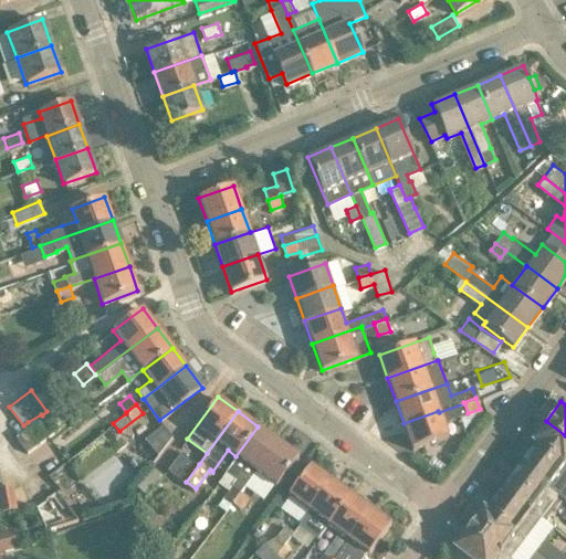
[(447,436),(439,412),(438,411),(404,423),(412,449),(447,436)]
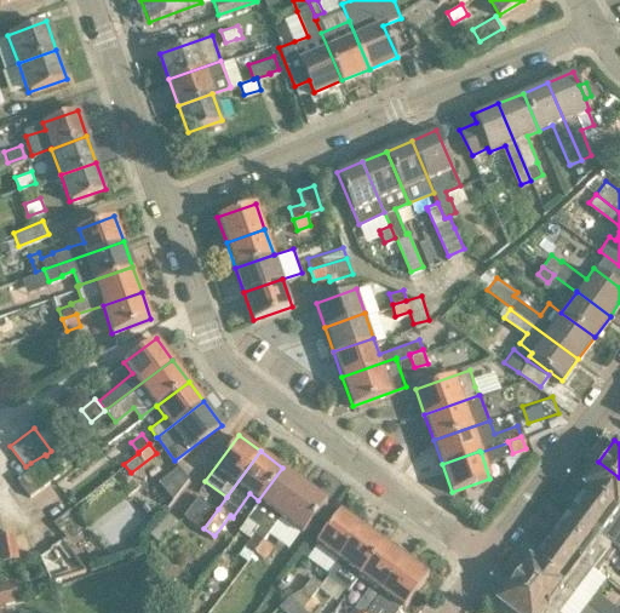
[(59,473),(46,456),(45,454),(30,463),(26,467),(28,469),(17,477),(30,494),(59,473)]
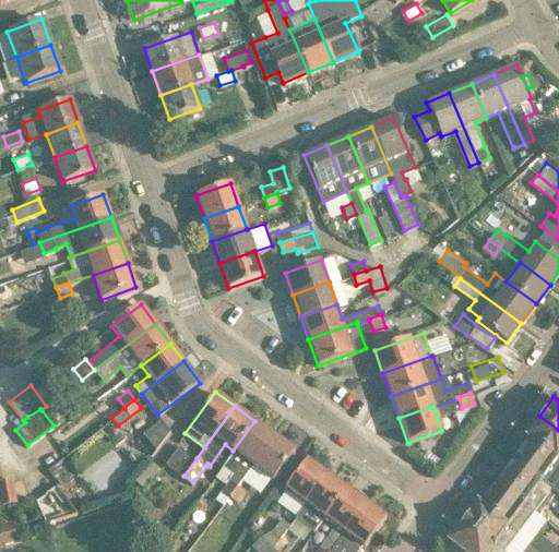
[(530,438),(558,459),(558,430),(539,416),(524,435),(528,439),(530,438)]
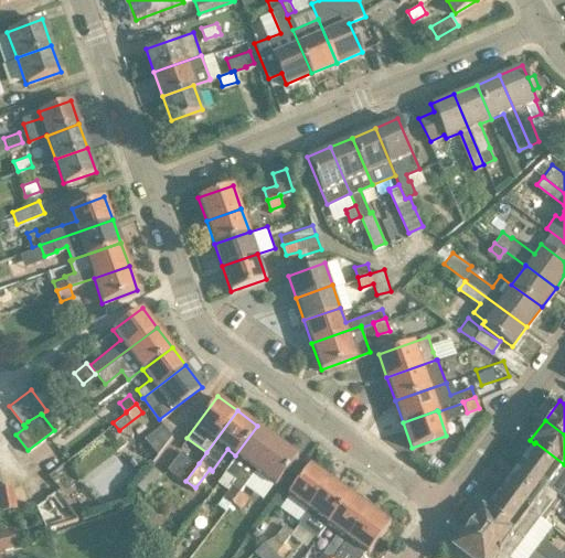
[(145,436),(157,453),(171,435),(162,422),(145,436)]
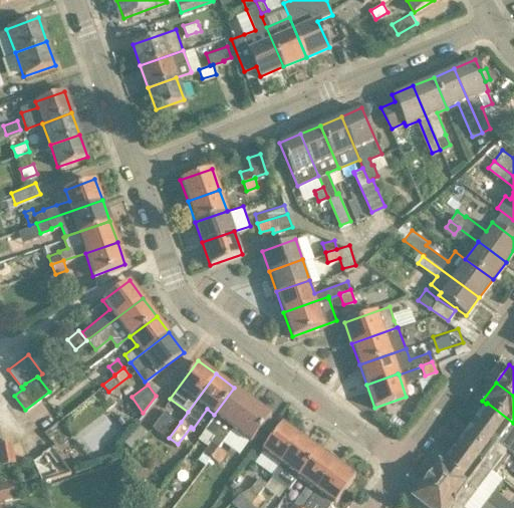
[(232,428),(252,401),(234,388),(214,415),(205,428),(214,435),(207,444),(203,450),(197,459),(204,465),(212,455),(218,447),(218,446),(232,428)]
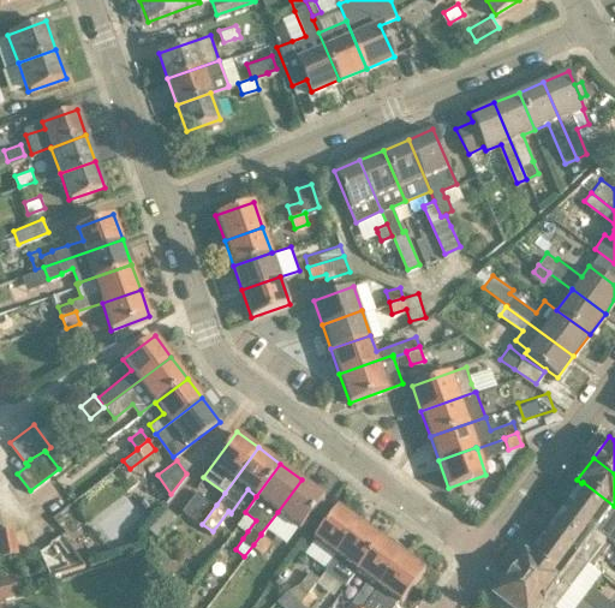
[(302,480),(278,512),(299,528),(323,495),(302,480)]
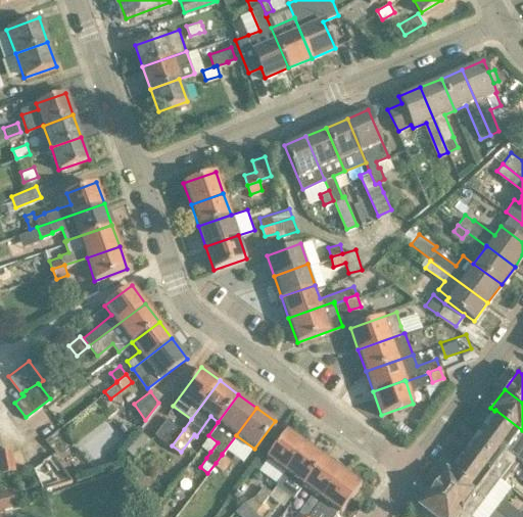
[(522,445),(522,430),(495,410),(494,411),(480,430),(515,457),(515,456),(522,445)]
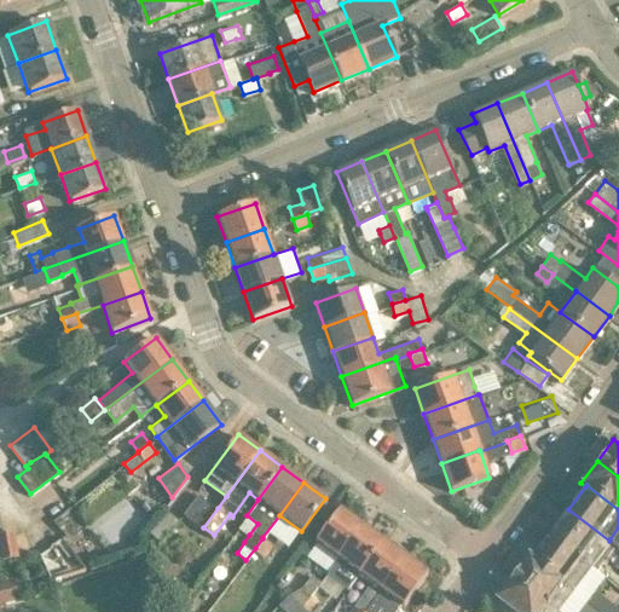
[(203,527),(218,508),(197,494),(183,513),(203,527)]
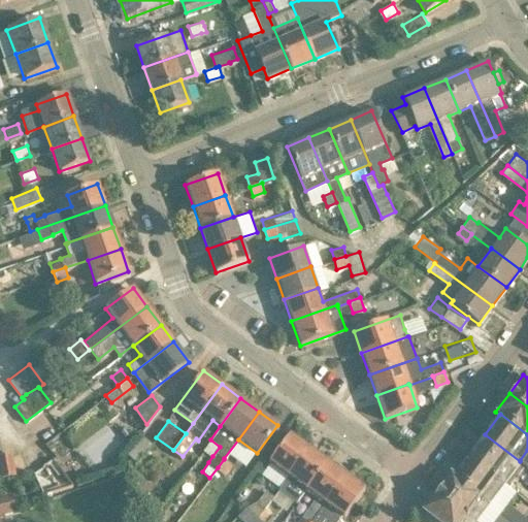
[(288,475),(307,448),(289,433),(269,461),(287,475),(288,475)]
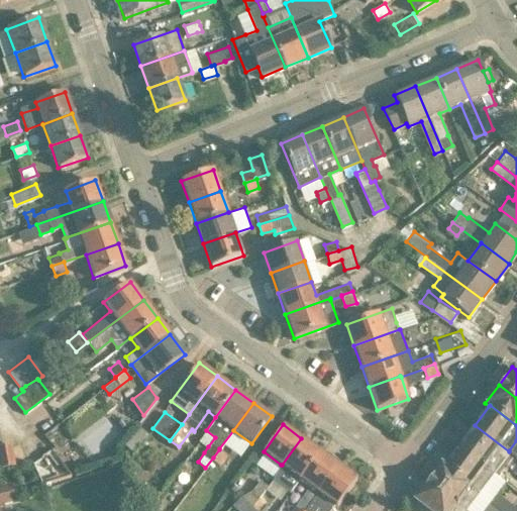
[(140,425),(125,442),(133,449),(148,432),(140,425)]
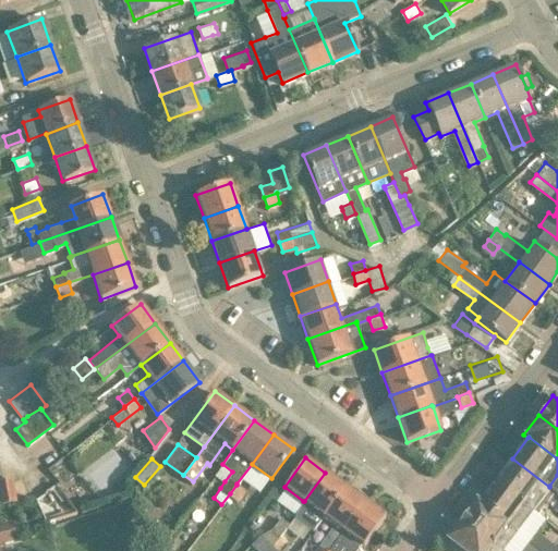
[(547,489),(549,487),(512,458),(496,480),(533,509),(534,507),(547,489)]
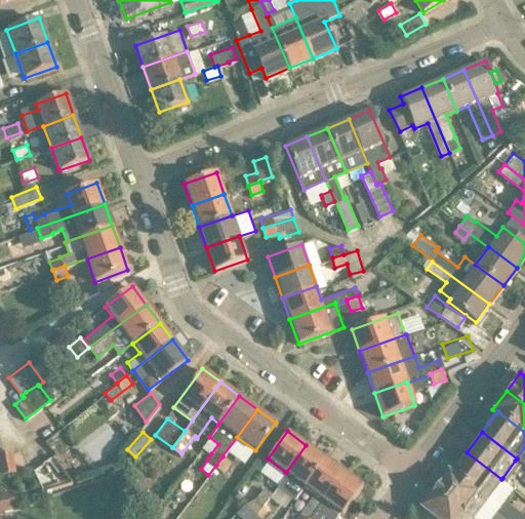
[(305,485),(325,458),(306,445),(286,472),(285,472),(278,482),(296,495),(304,485),(305,485)]
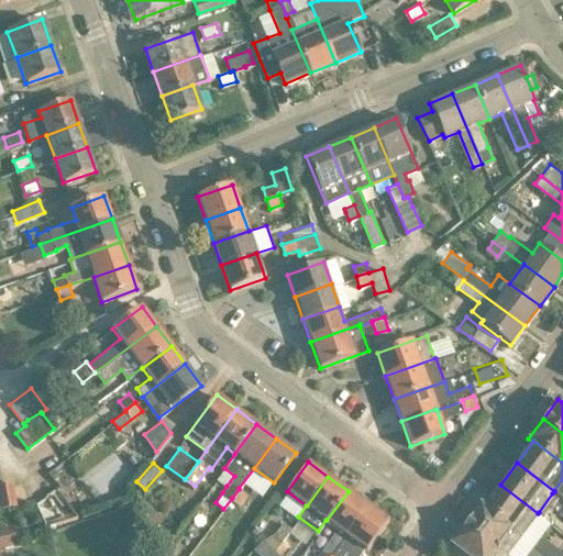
[(17,503),(12,480),(0,481),(0,504),(0,507),(17,503)]
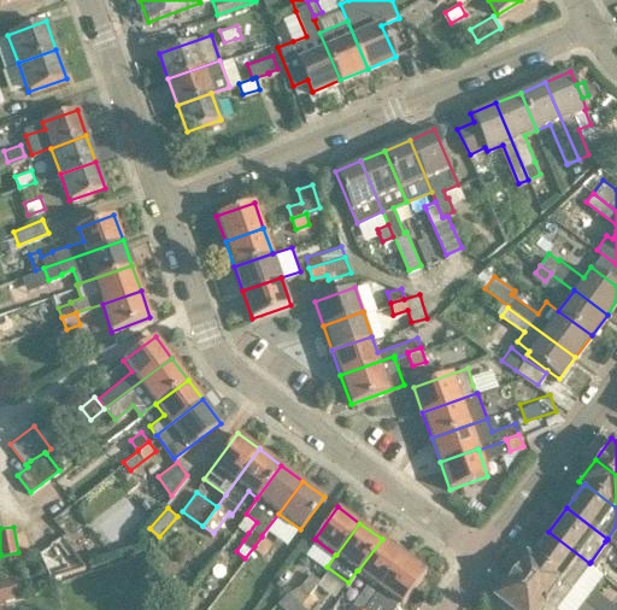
[(570,588),(589,563),(548,532),(530,556),(529,557),(570,588)]
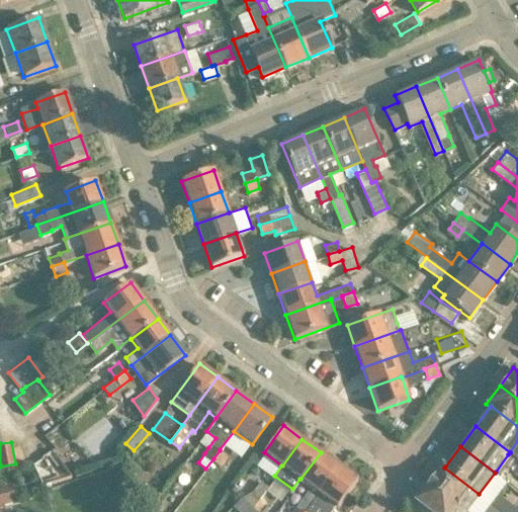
[(52,448),(32,462),(42,484),(71,475),(52,448)]
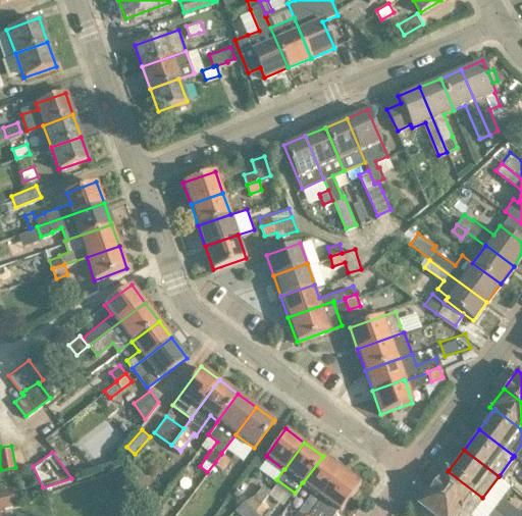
[(221,454),(215,462),(222,467),(229,459),(221,454)]
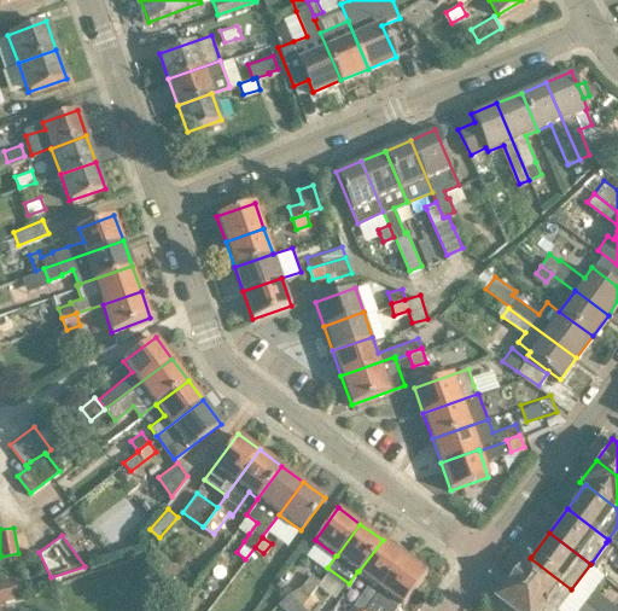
[(363,610),(404,556),(383,540),(359,571),(369,580),(345,610),(363,610)]
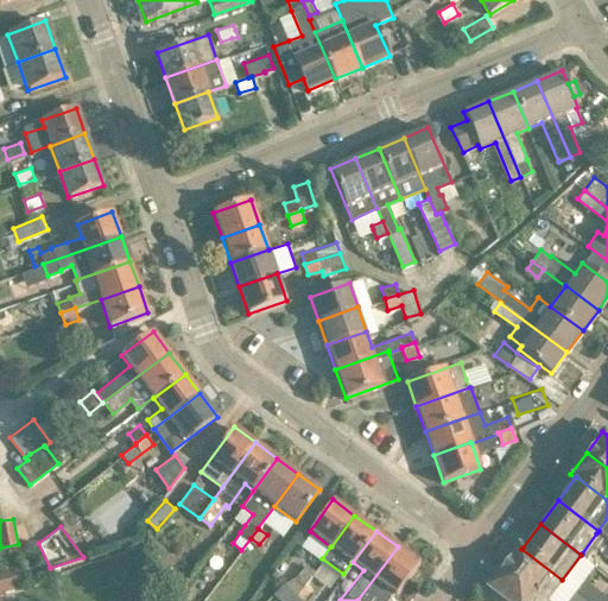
[(502,565),(546,599),(562,580),(521,549),(523,548),(518,544),(502,565)]
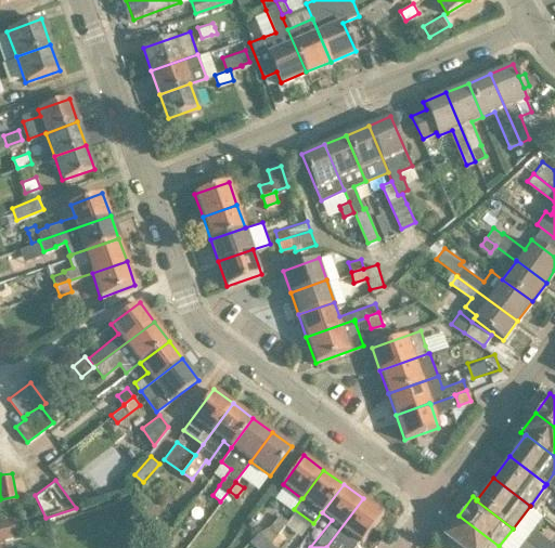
[(363,498),(326,547),(338,547),(341,544),(347,547),(353,547),(359,540),(361,543),(383,513),(363,498)]
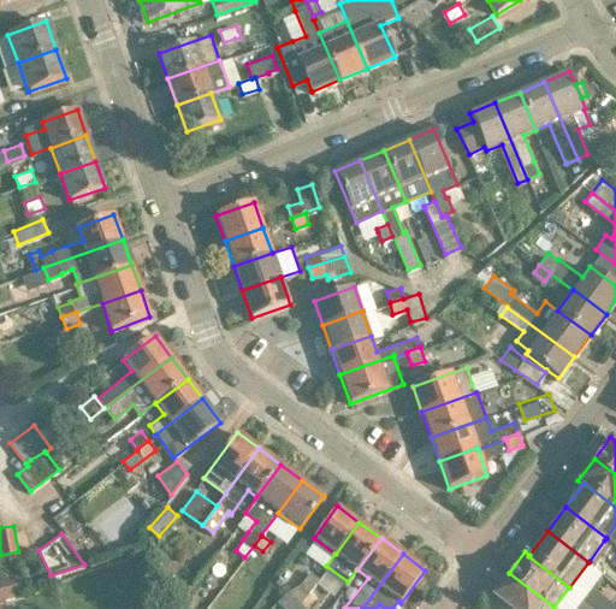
[(0,597),(27,589),(21,571),(0,577),(0,597)]
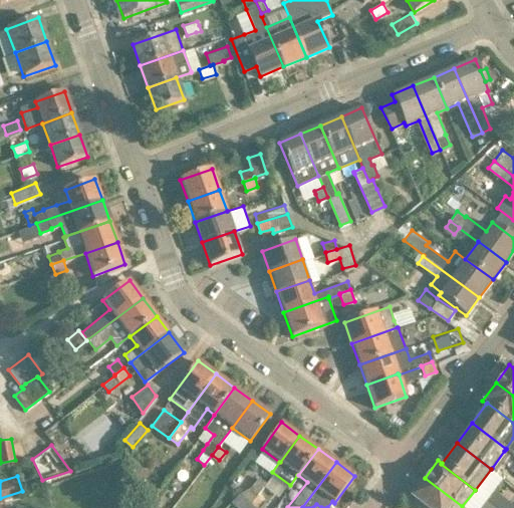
[(259,476),(251,486),(259,491),(266,481),(259,476)]
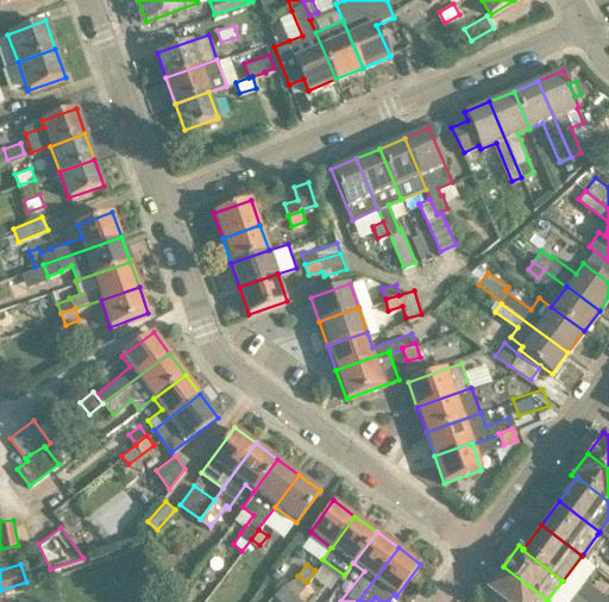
[(550,601),(547,600),(503,566),(487,588),(504,601),(550,601)]
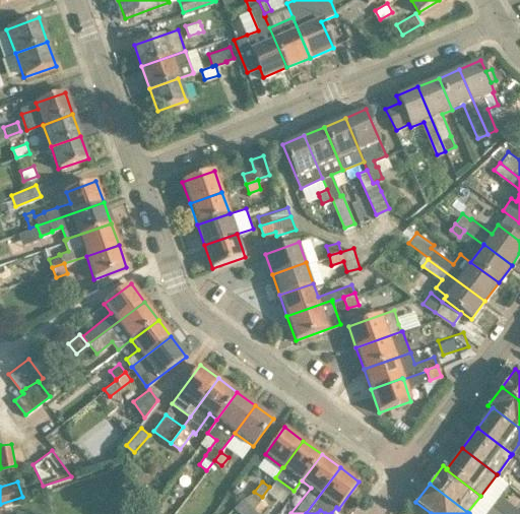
[(493,505),(504,513),(519,513),(519,511),(500,496),(493,505)]
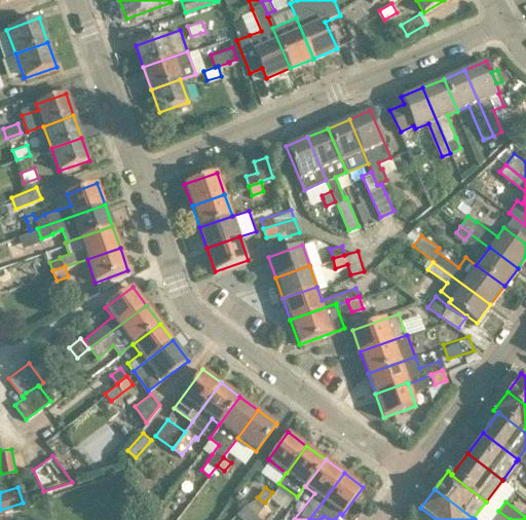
[(263,519),(257,514),(246,504),(245,504),(236,513),(243,519),(263,519)]
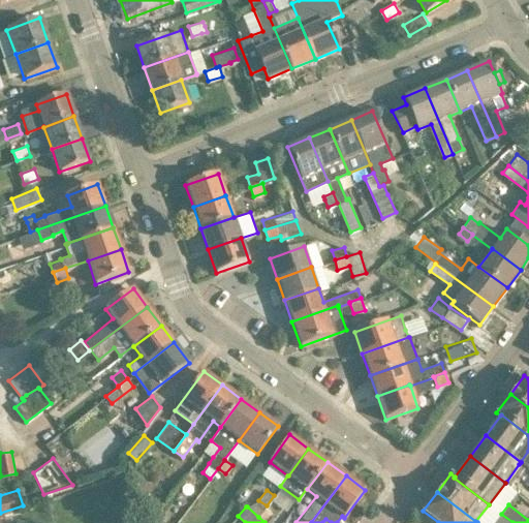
[(266,522),(273,514),(266,509),(265,508),(258,517),(265,522),(266,522)]
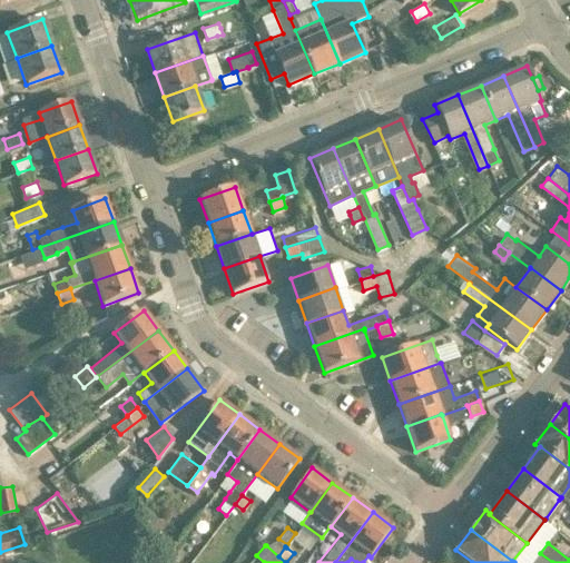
[(552,562),(540,553),(532,562),(552,562)]
